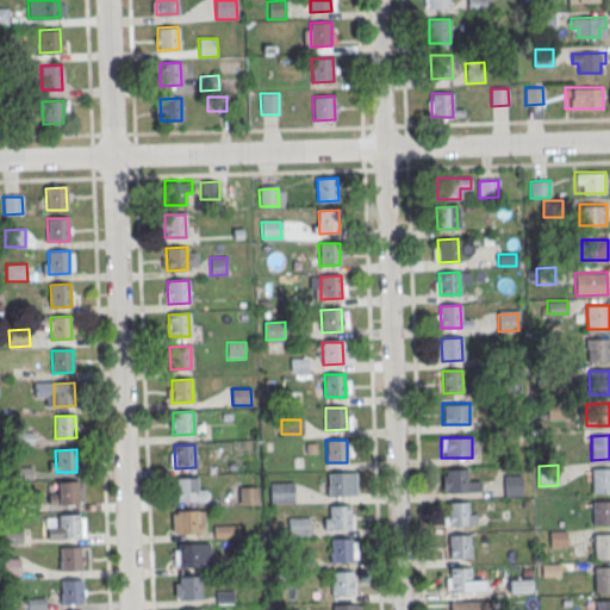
[(591,468),(609,467),(609,492),(592,492),(591,468)]
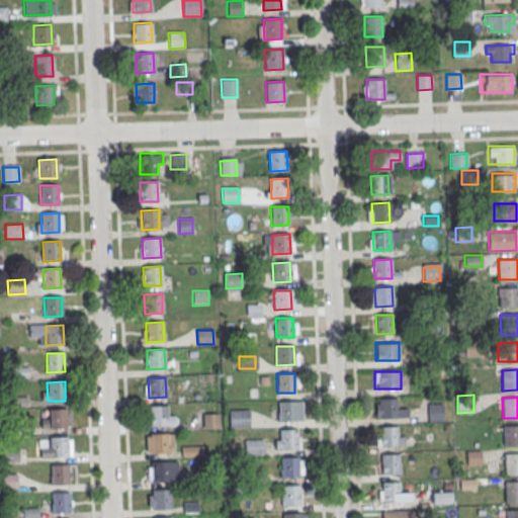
[(378,399),(397,398),(398,417),(379,418),(378,399)]
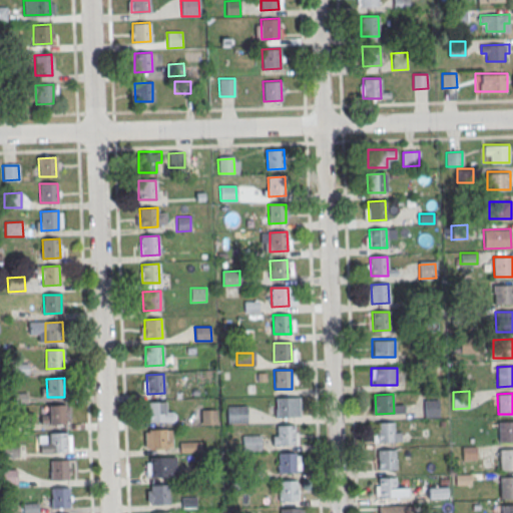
[(276,398),(293,397),(294,416),(277,417),(276,398)]
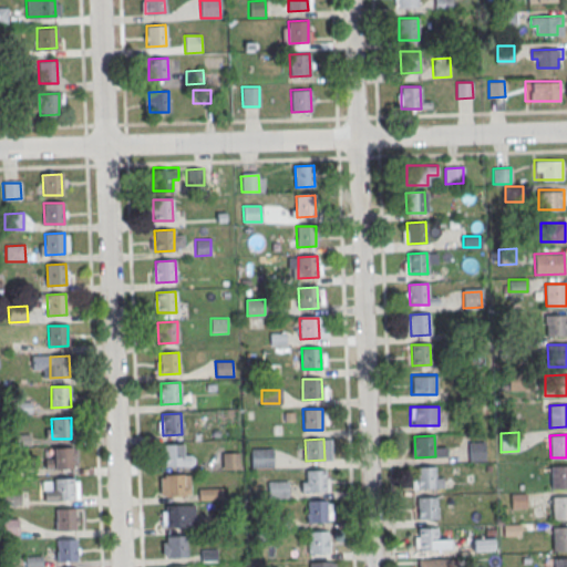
[(468,442),(484,441),(484,461),(468,462),(468,442)]
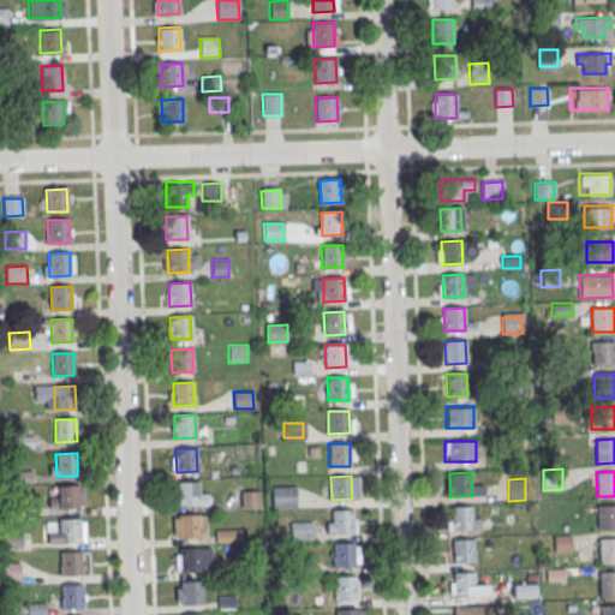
[(177,483),(197,482),(198,505),(178,506),(177,483)]
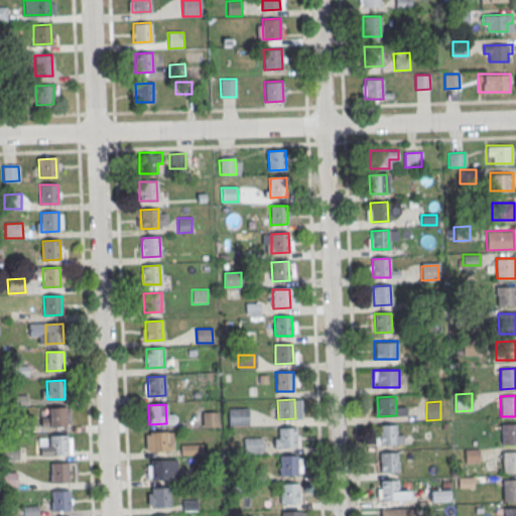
[(48,408),(66,407),(67,426),(49,426),(48,408)]
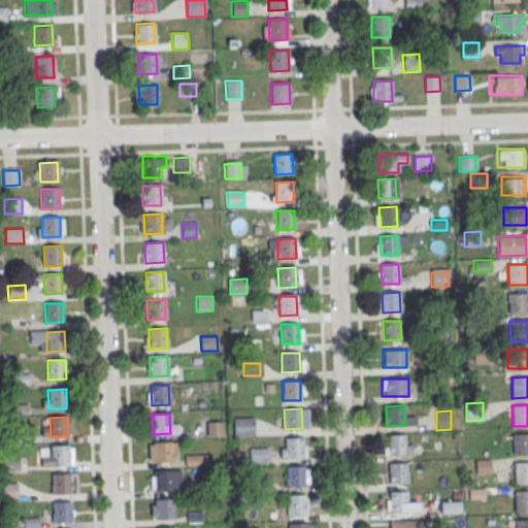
[(254,417),(233,417),(233,435),(254,435),(254,417)]
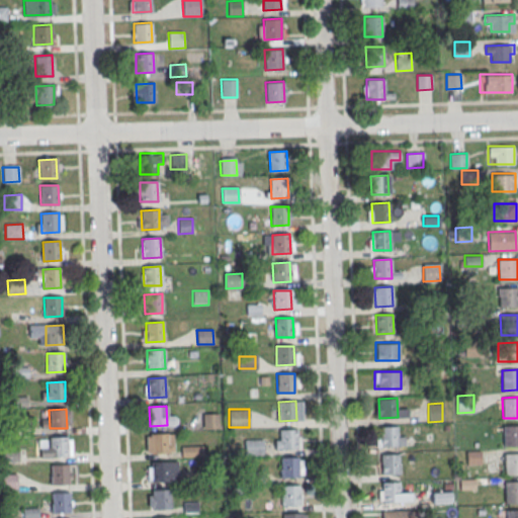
[(202,414),(219,414),(219,428),(202,428),(202,414)]
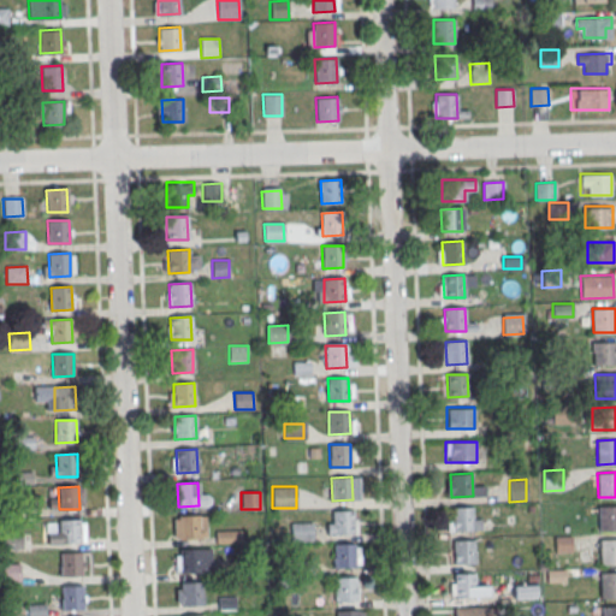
[(598,507),(615,507),(615,531),(599,532),(598,507)]
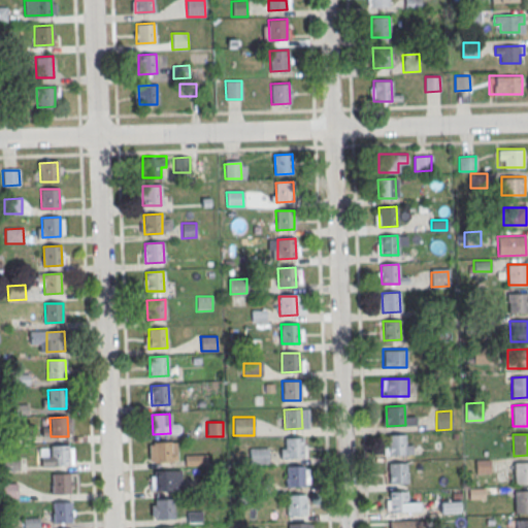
[(387,435),(404,435),(405,454),(388,455),(387,435)]
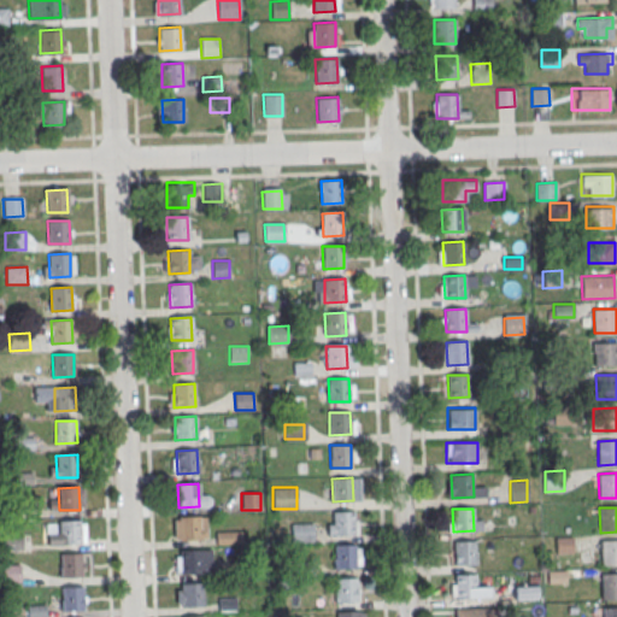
[(333,512),(353,512),(354,534),(333,535),(333,512)]
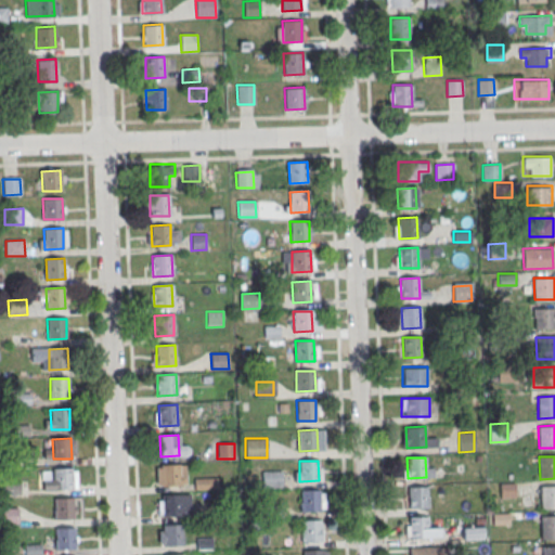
[(160,465),(179,465),(180,485),(162,486),(160,465)]
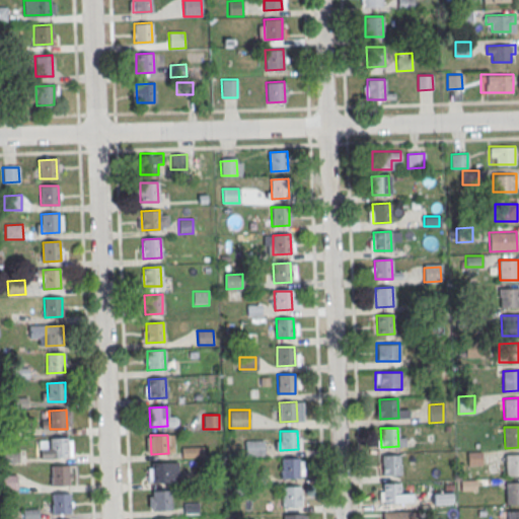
[(50,439),(67,438),(68,457),(50,458),(50,439)]
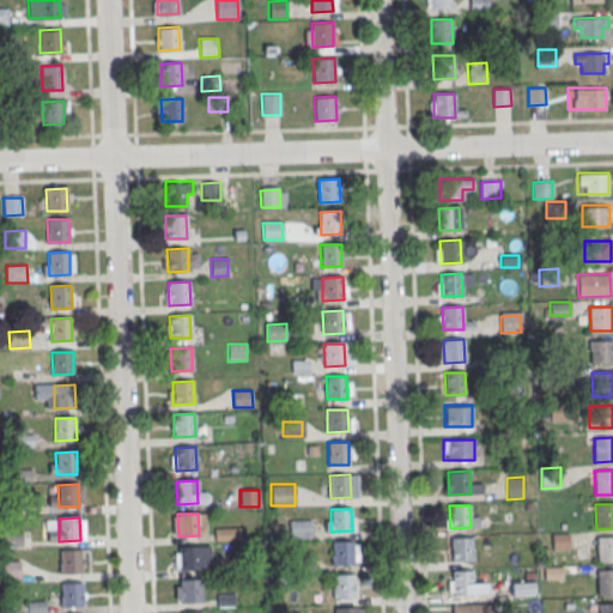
[(290,521),(309,521),(310,538),(291,538),(290,521)]
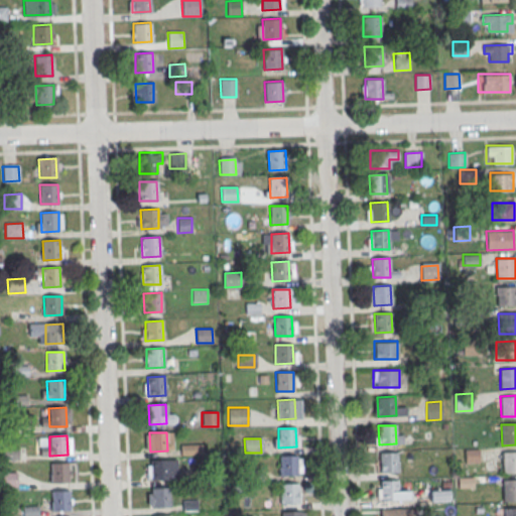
[(196,454),(196,444),(181,444),(181,454),(196,454)]
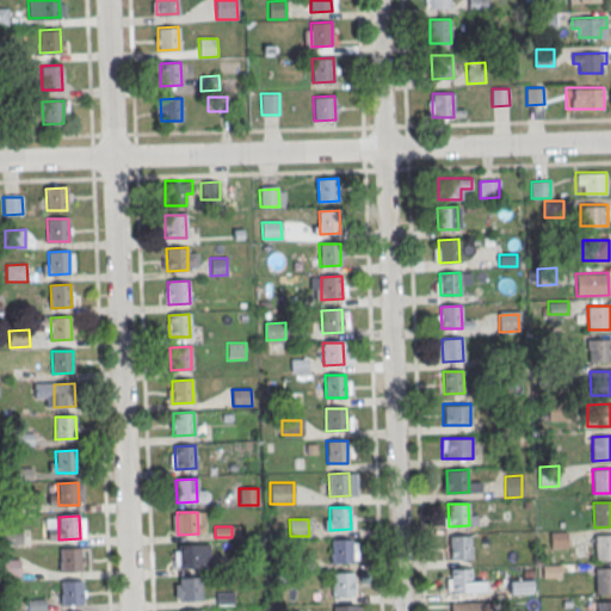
[(549,532),(568,531),(568,549),(549,549),(549,532)]
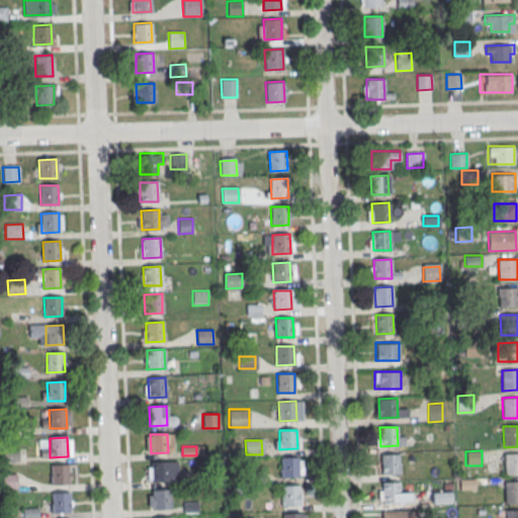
[(504,454),(517,453),(517,473),(505,475),(504,454)]
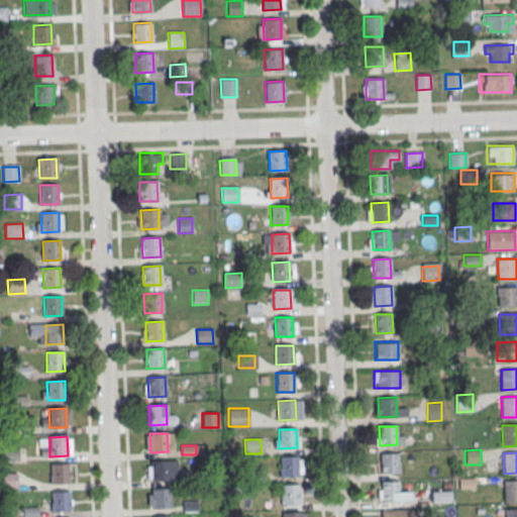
[(381,454),(398,453),(399,473),(382,473),(381,454)]
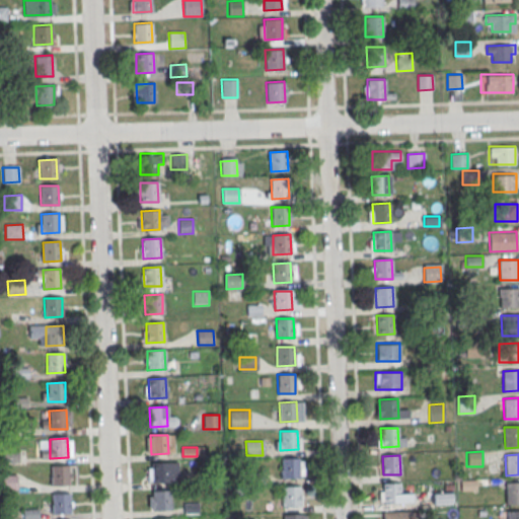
[(281,458),(298,457),(299,476),(282,477),(281,458)]
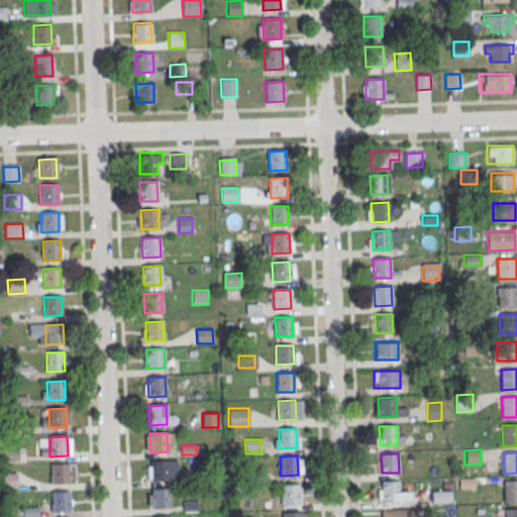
[(150,461),(176,460),(177,480),(151,481),(150,461)]
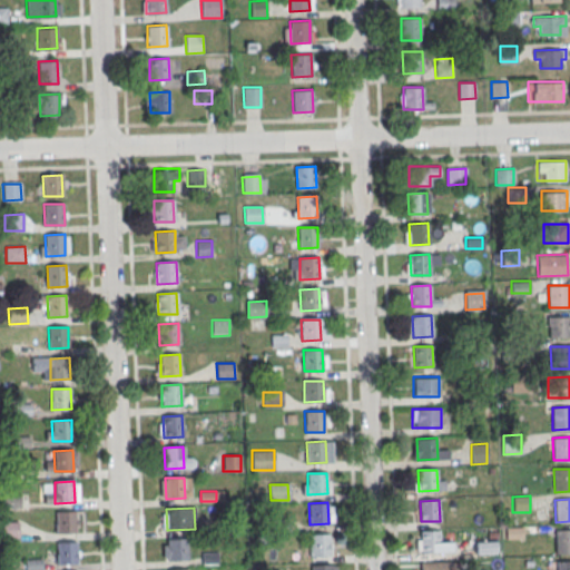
[(56,512),(75,511),(76,532),(57,533),(56,512)]
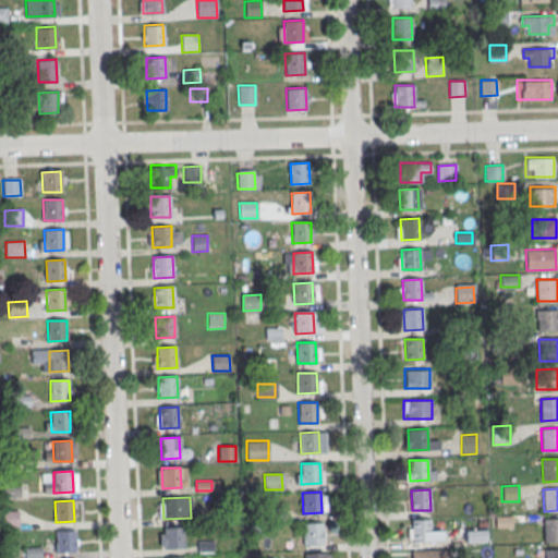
[(543,520),(557,519),(557,541),(544,542),(543,520)]
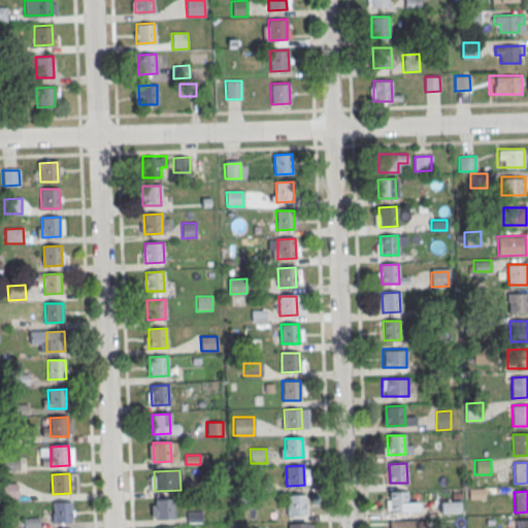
[(389,493),(407,492),(408,512),(390,512),(389,493)]
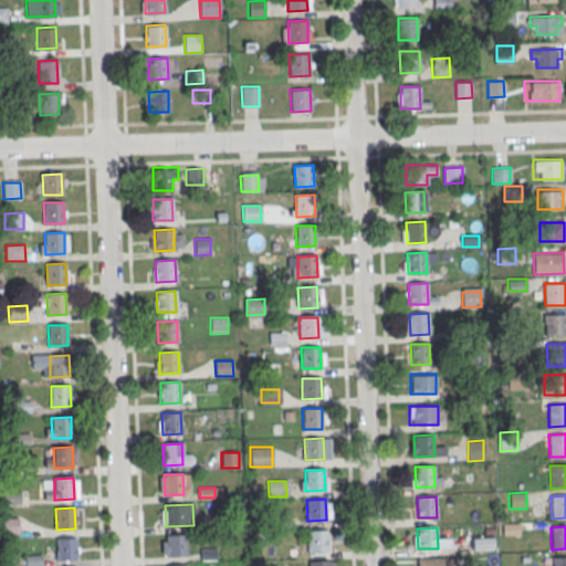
[(307,531),(326,530),(327,551),(308,552),(307,531)]
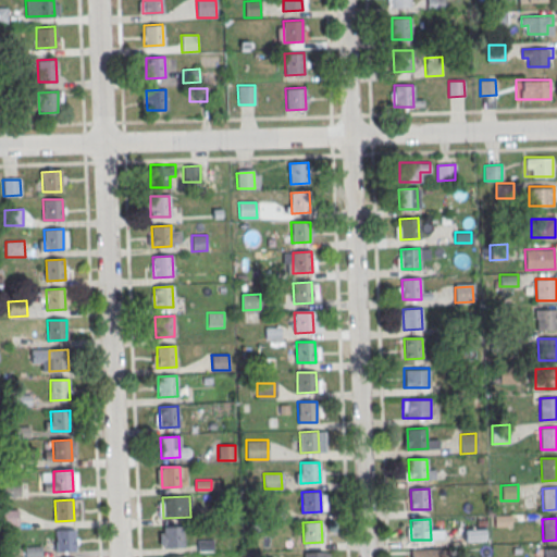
[(164,528),(183,527),(184,547),(165,547),(164,528)]
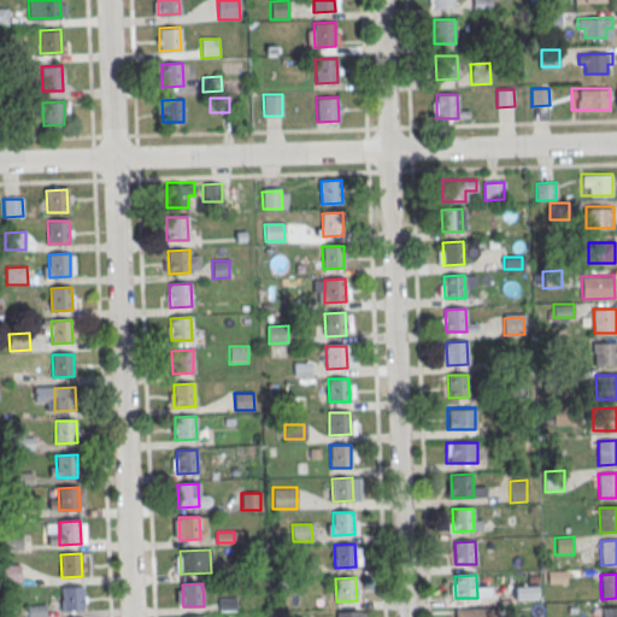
[(513,599),(538,599),(538,586),(513,586),(513,599)]
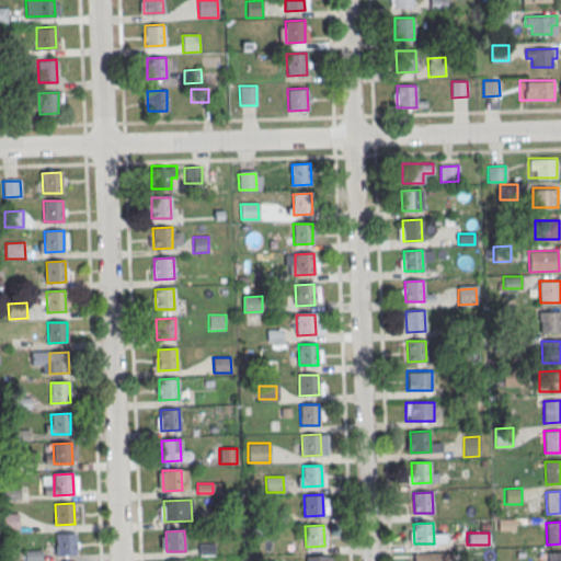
[(56,534),(75,534),(76,553),(57,554),(56,534)]
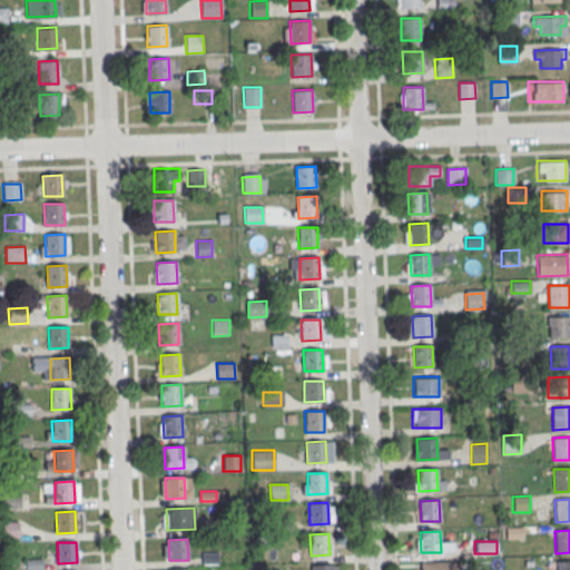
[(556,569),(569,569),(569,559),(556,560),(556,569)]
